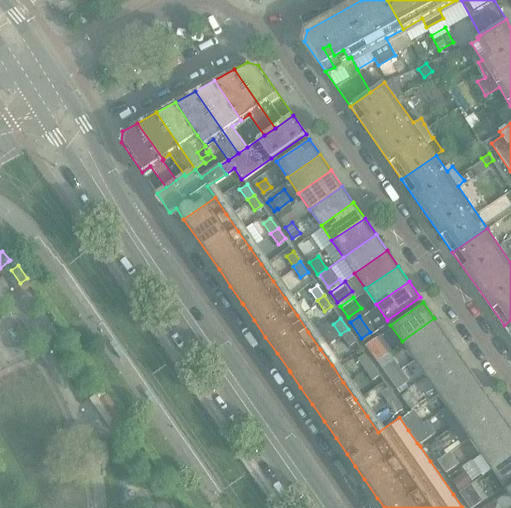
[(413,357),(446,334),(434,318),(402,341),(413,357)]
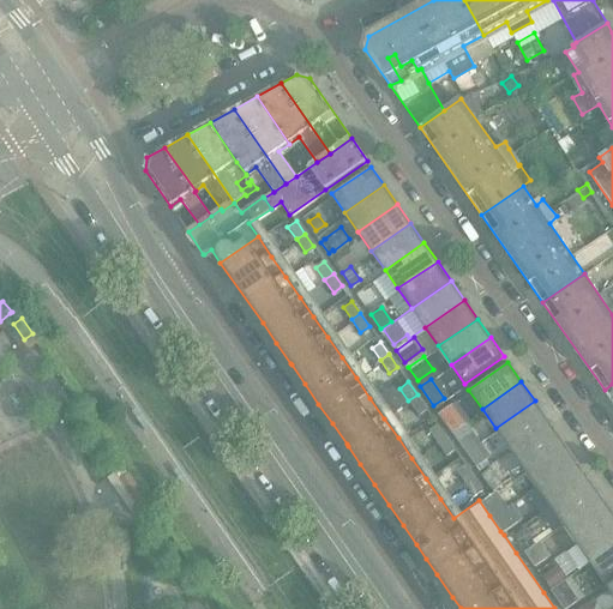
[(426,406),(418,395),(408,401),(416,414),(426,406)]
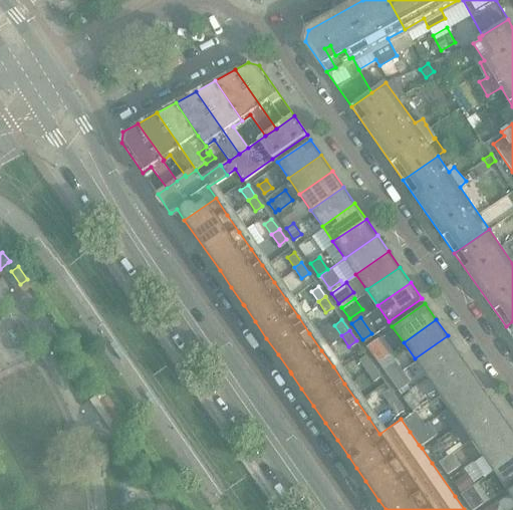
[(393,350),(381,334),(366,344),(377,360),(389,353),(393,350)]
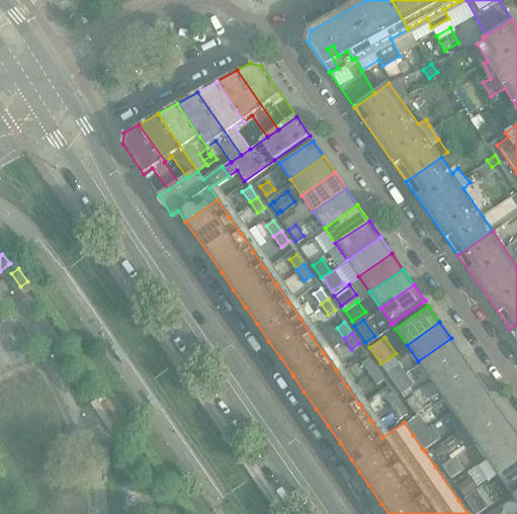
[(429,377),(462,354),(451,338),(418,361),(429,377)]
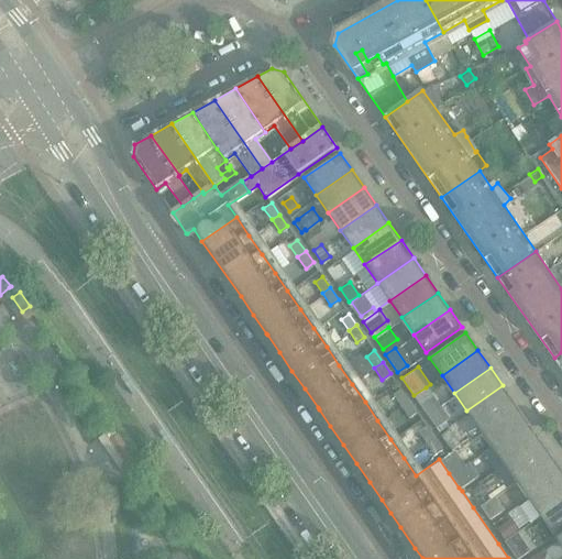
[(478,428),(515,403),(503,385),(466,410),(478,428)]
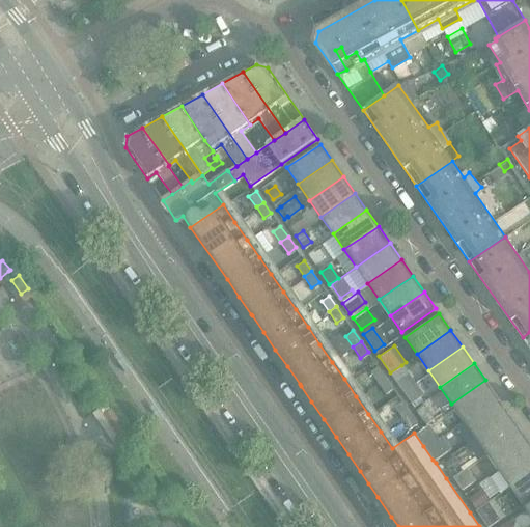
[(385,376),(377,365),(369,370),(377,381),(385,376)]
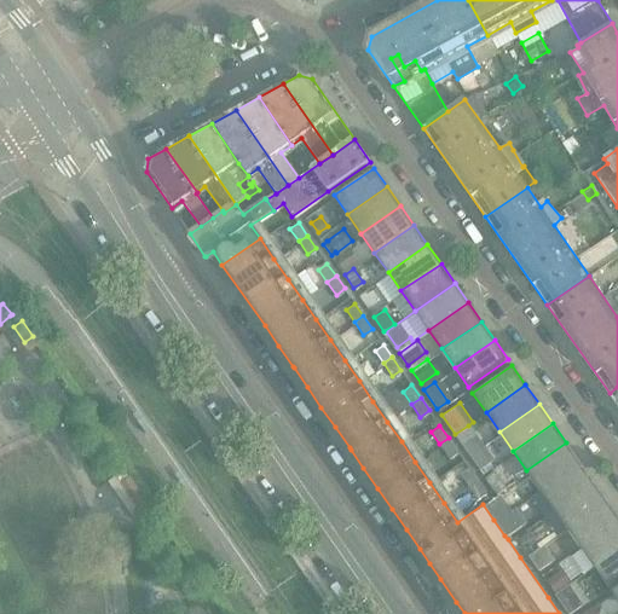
[(483,444),(473,429),(472,430),(468,426),(455,434),(469,455),(483,444)]
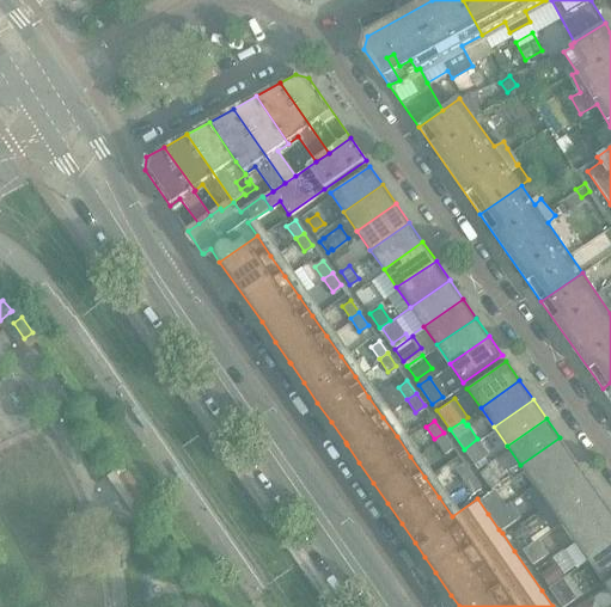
[(452,446),(444,433),(434,439),(443,452),(452,446)]
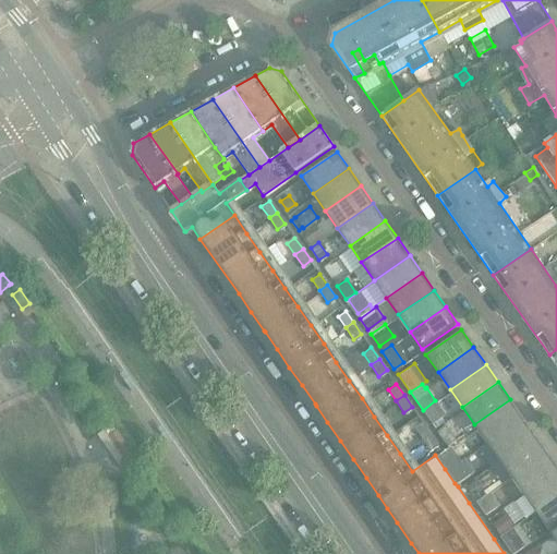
[(486,441),(522,417),(510,399),(474,424),(486,441)]
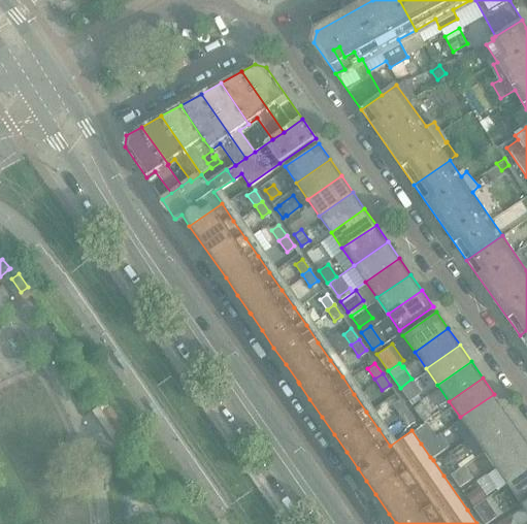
[(420,391),(412,379),(400,388),(408,399),(420,391)]
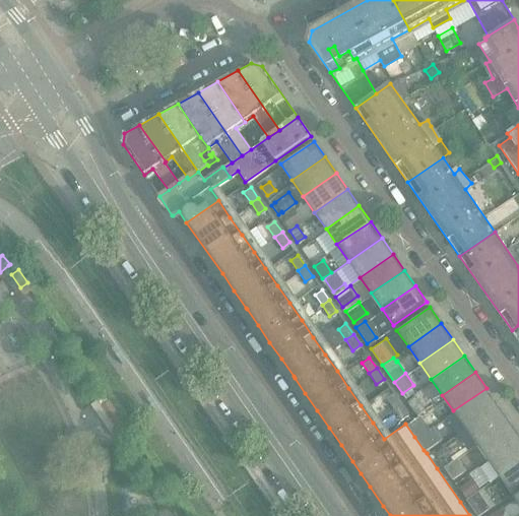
[(456,433),(498,403),(487,388),(453,410),(445,416),(456,433)]
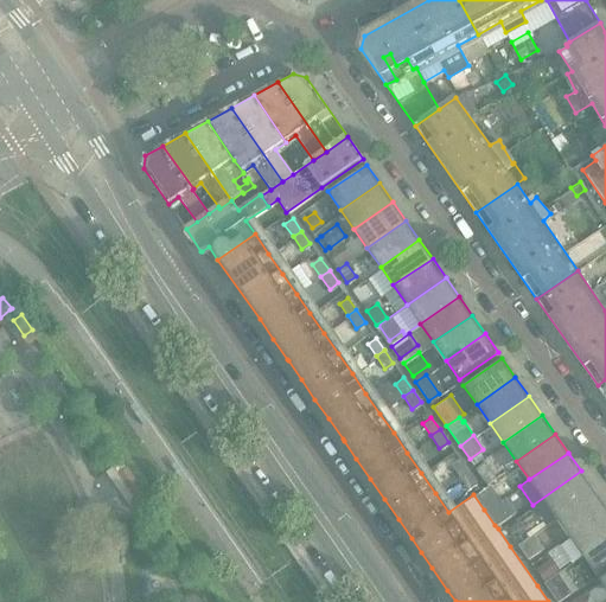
[(467,469),(459,456),(450,463),(458,475),(467,469)]
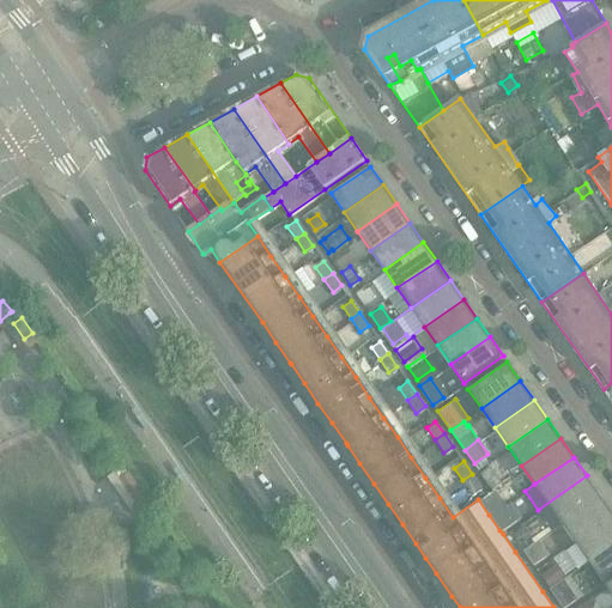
[(501,481),(489,464),(479,472),(490,488),(501,481)]
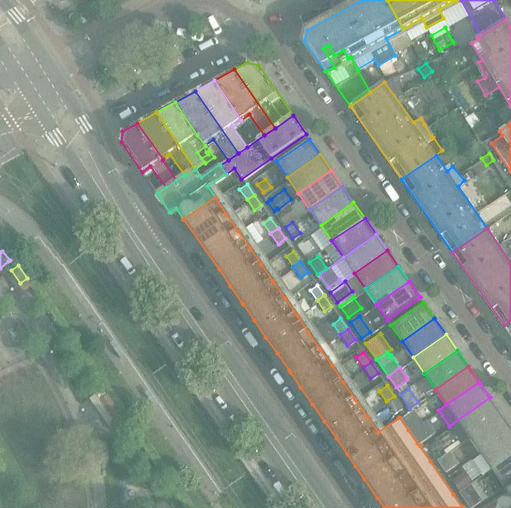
[(117,411),(105,394),(98,399),(110,416),(117,411)]
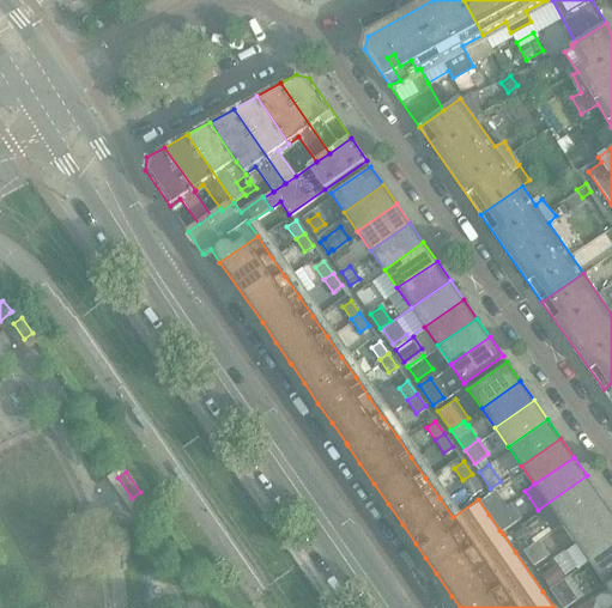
[(480,486),(472,474),(462,480),(472,493),(480,486)]
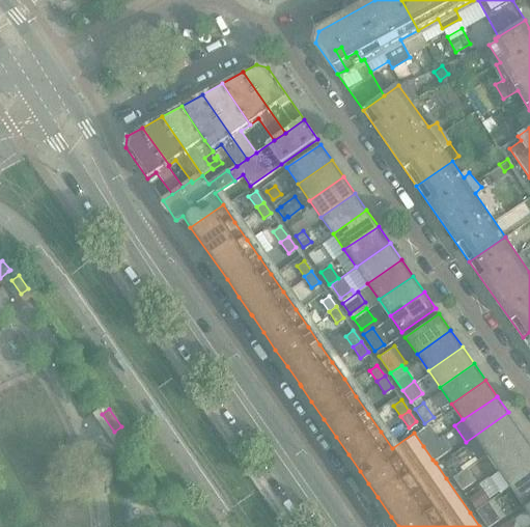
[(485,452),(520,428),(508,412),(466,442),(477,458),(485,452)]
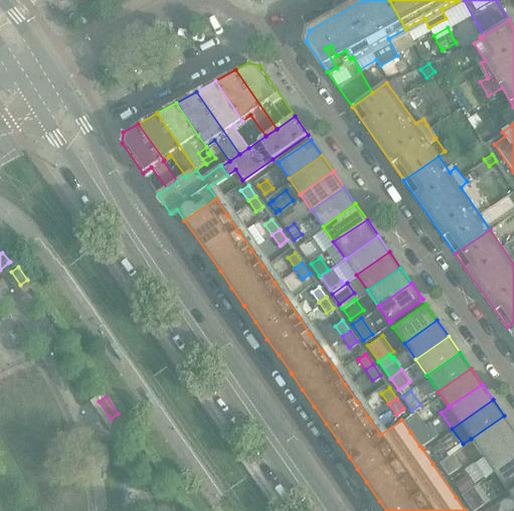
[(415,410),(401,419),(410,433),(424,423),(415,410)]
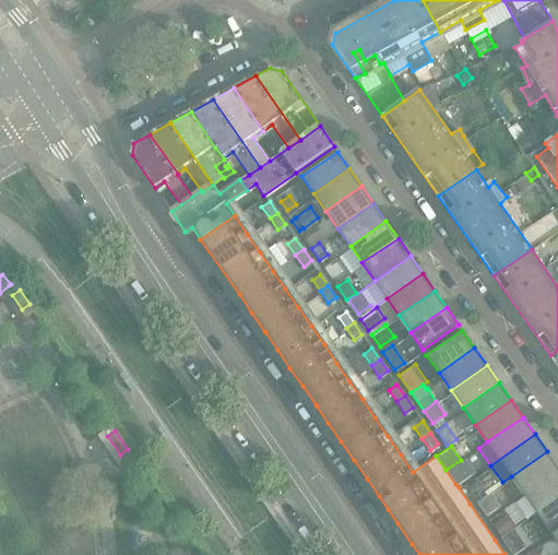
[(523,494),(557,470),(557,467),(547,451),(511,476),(523,494)]
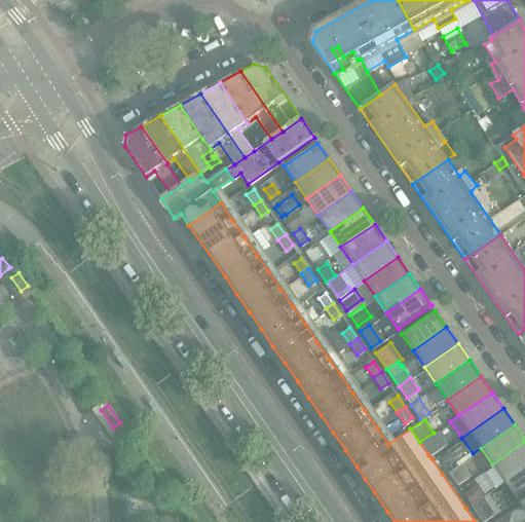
[(434,433),(419,442),(428,455),(446,443),(438,430),(434,433)]
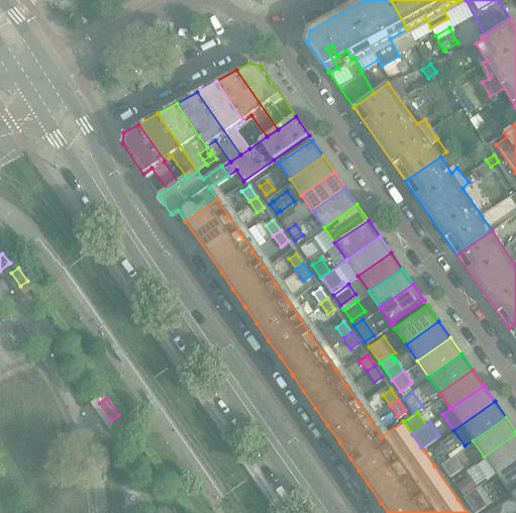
[(495,473),(515,457),(515,434),(484,456),(495,473)]
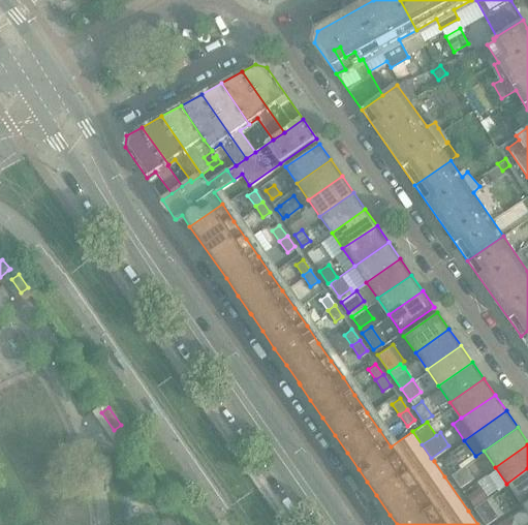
[(452,453),(441,458),(447,467),(457,461),(452,453)]
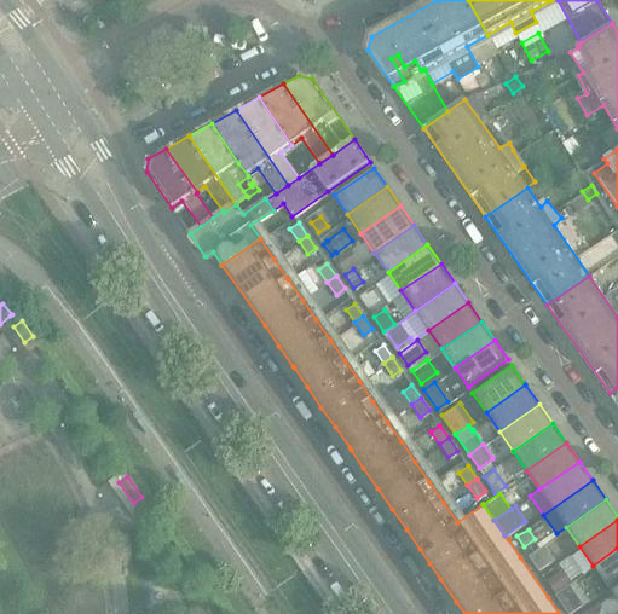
[(553,557),(543,544),(543,543),(527,555),(537,569),(553,557)]
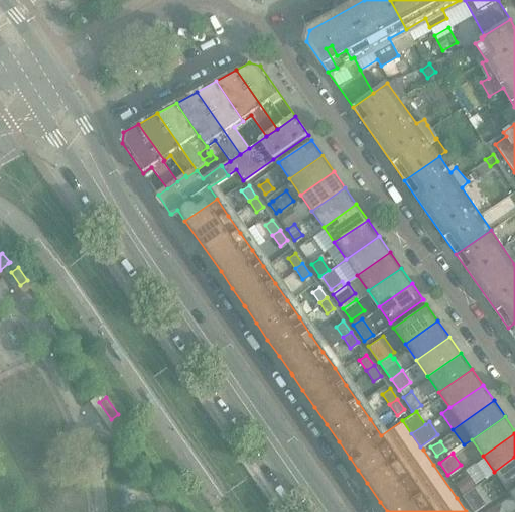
[(505,488),(514,481),(514,457),(494,472),(505,488)]
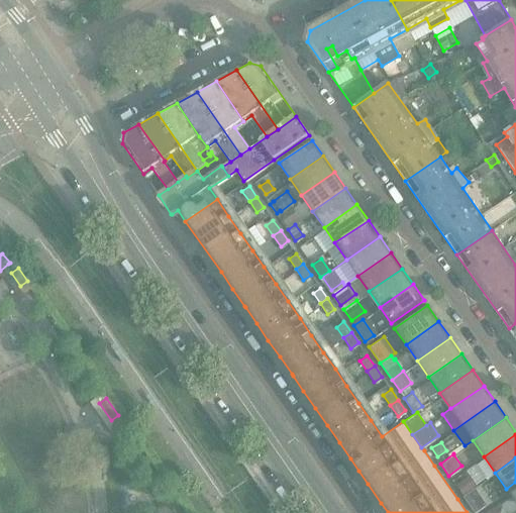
[(478,484),(470,474),(454,484),(462,495),(476,486),(478,484)]
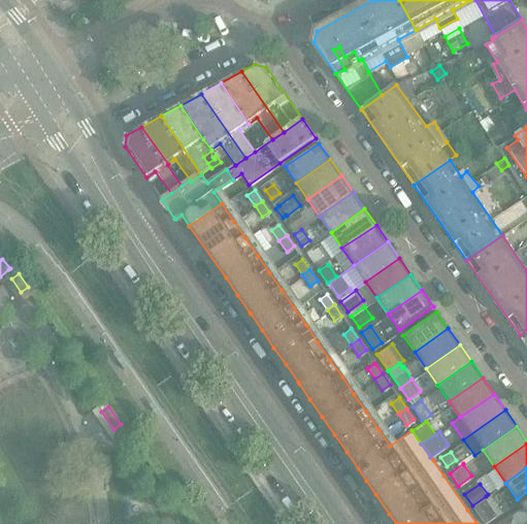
[(498,514),(486,496),(472,505),(484,523),(498,514)]
